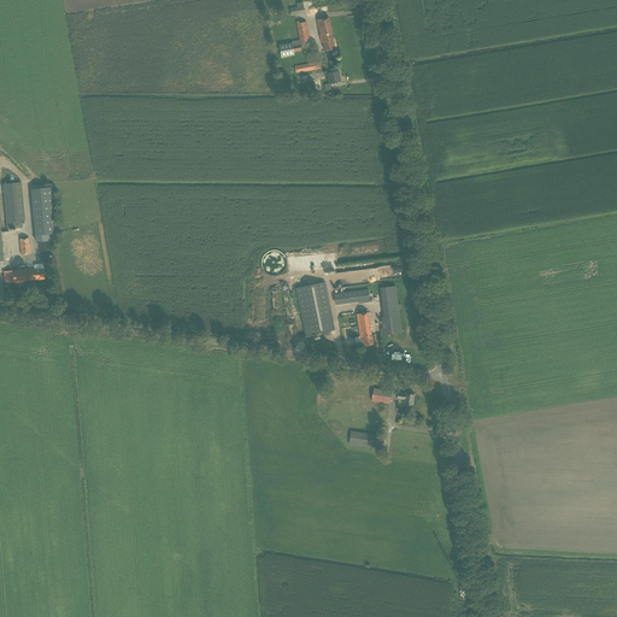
[(291,9),(292,16),(305,13),(303,3),(297,4),(298,7),(291,9)]
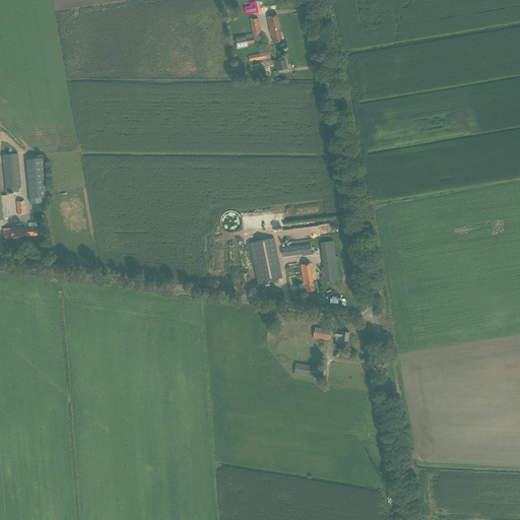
[(272,37),(273,43),(282,42),(277,15),(267,17),(271,37),(272,37)]
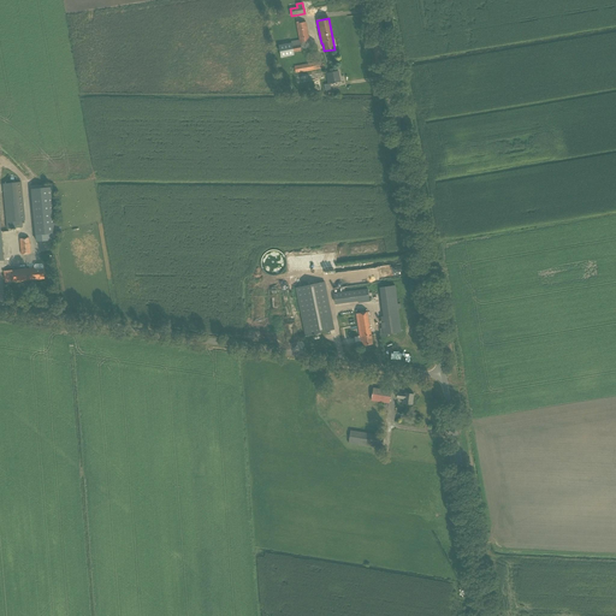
[(291,42),(278,45),(280,57),(294,54),(294,53),(301,51),(300,43),(309,41),(306,22),(300,23),(300,22),(296,22),(300,42),(291,45),(291,42)]
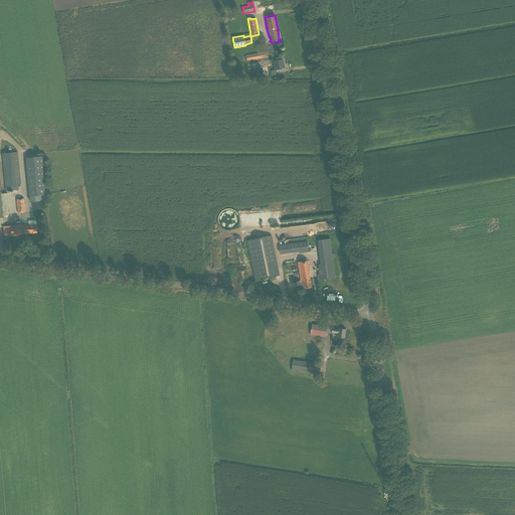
[(245,55),(246,61),(253,60),(271,57),(270,51),(245,55)]
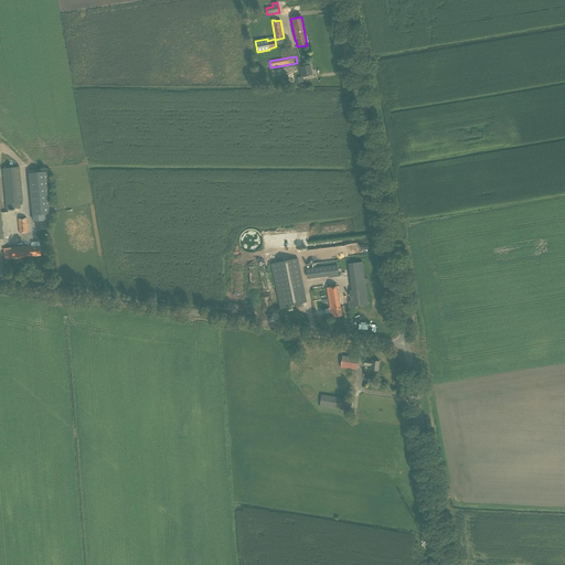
[(305,66),(299,67),(300,77),(302,76),(307,76),(311,75),(310,65),(305,66)]
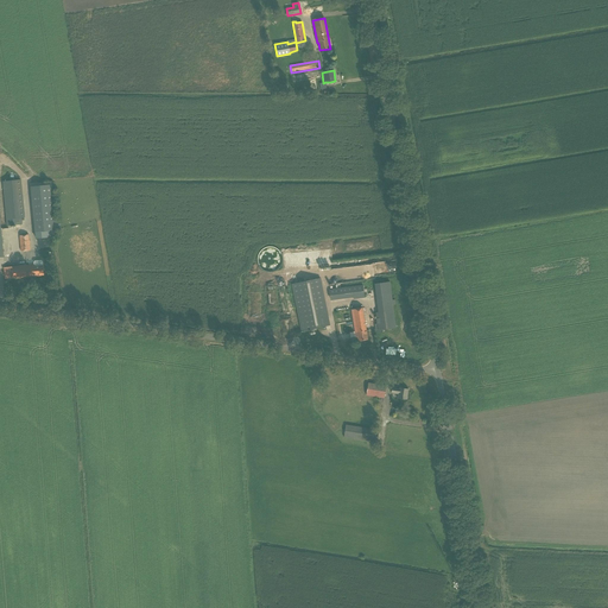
[(2,182),(6,220),(21,217),(25,217),(21,181),(2,182)]
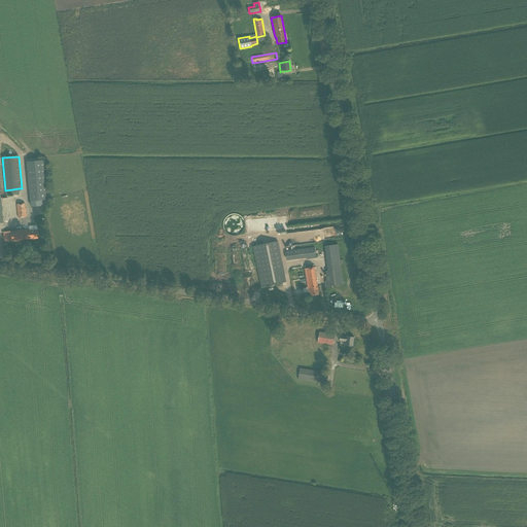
[(26,162),(31,208),(43,206),(43,200),(49,200),(45,160),(44,161),(44,157),(26,159),(26,162)]
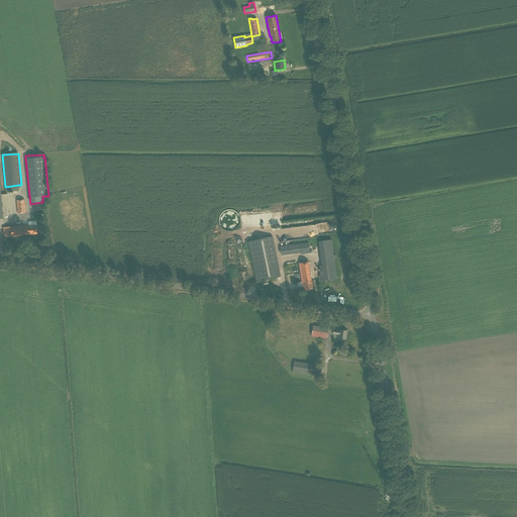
[(16,200),(18,214),(26,213),(24,199),(16,200)]
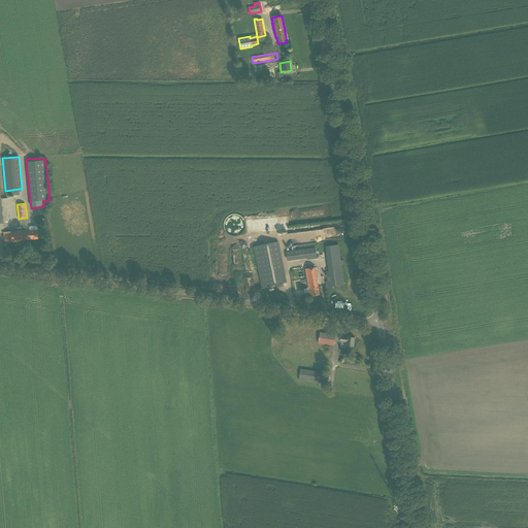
[(4,232),(5,242),(38,239),(37,231),(30,232),(30,230),(4,232)]
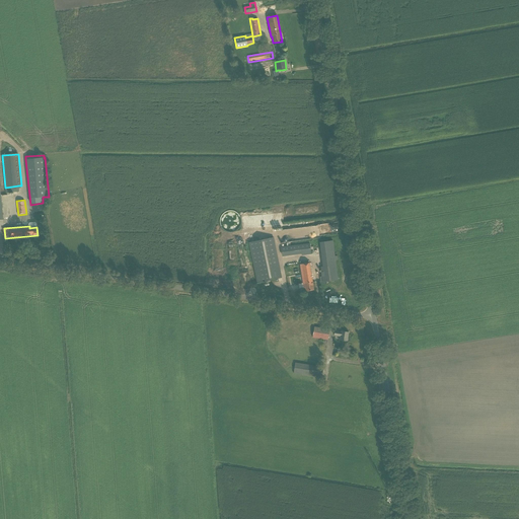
[(273,237),(248,242),(256,283),(282,278),(273,237)]
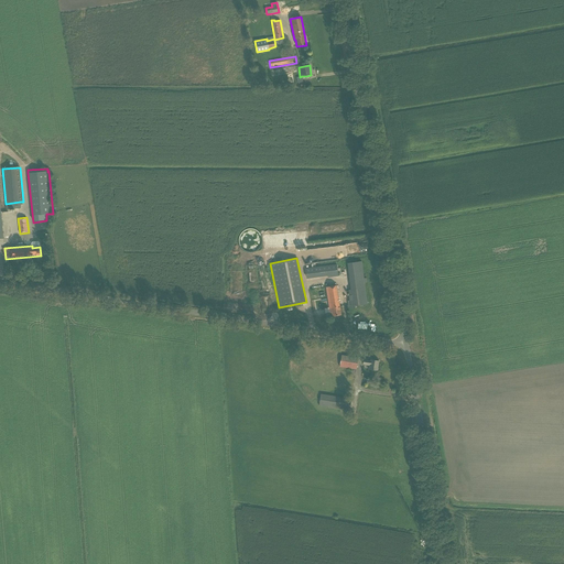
[(347,301),(348,307),(367,304),(365,283),(367,282),(367,278),(364,279),(361,261),(347,263),(350,290),(348,290),(350,301),(347,301)]
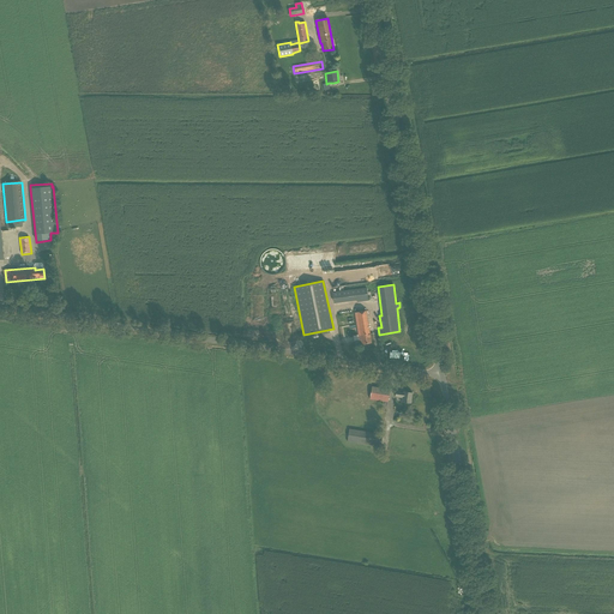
[(356,302),(368,301),(366,288),(332,293),(333,304),(356,301),(356,302)]
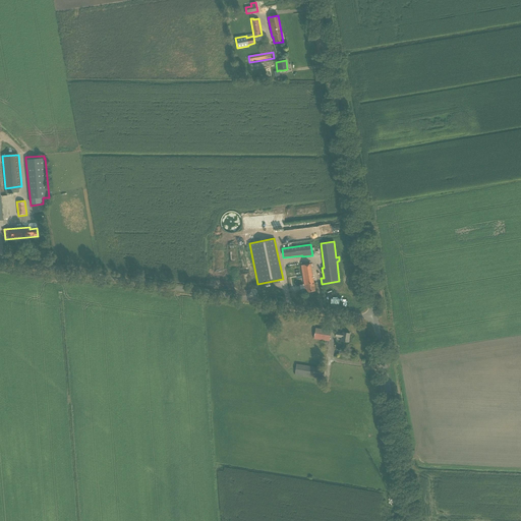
[(306,289),(307,292),(314,291),(310,265),(301,266),(305,289),(306,289)]
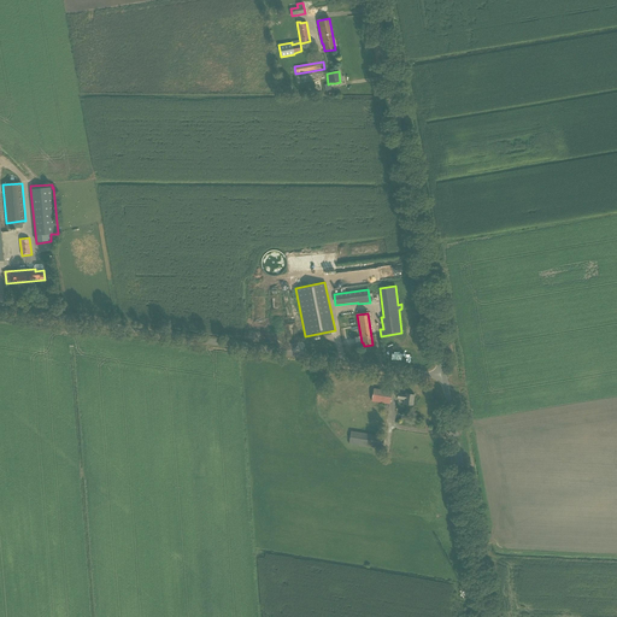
[(400,362),(411,363),(411,350),(400,350),(400,362)]
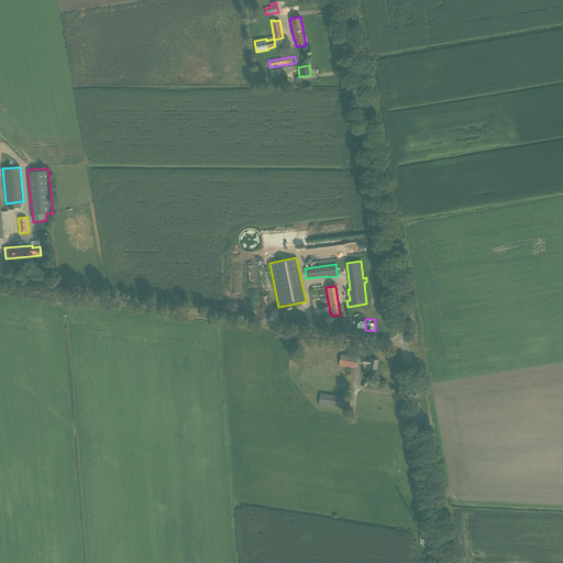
[(339,366),(355,368),(357,357),(341,355),(339,366)]
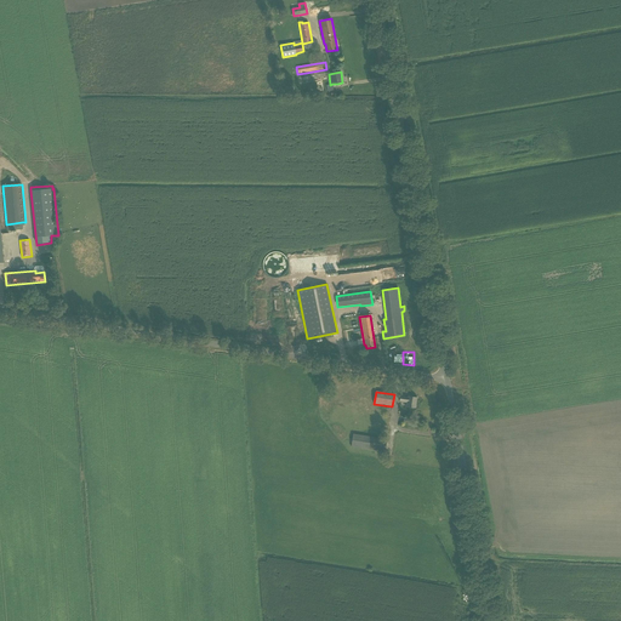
[(406,406),(415,408),(417,398),(408,397),(408,398),(400,397),(399,402),(406,403),(406,406)]
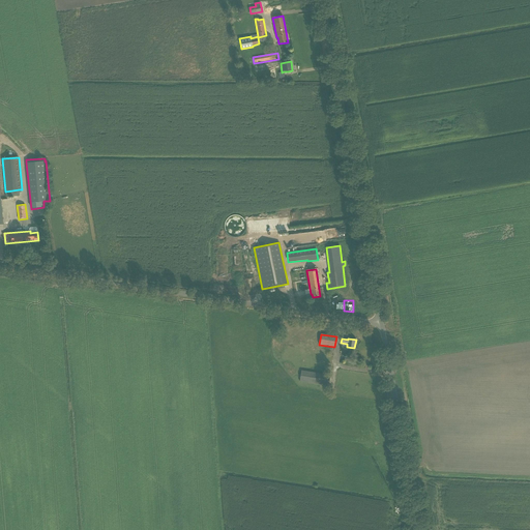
[(299,381),(328,386),(330,375),(301,371),(299,381)]
